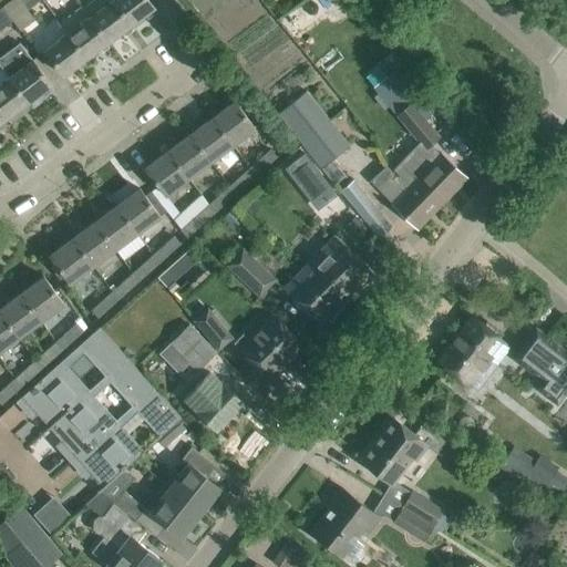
[(28,10),(40,0),(11,0),(2,8),(18,28),(33,17),(28,10)]
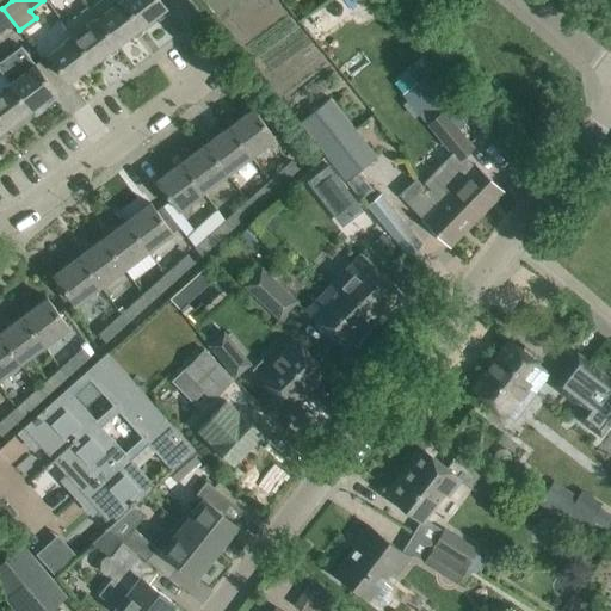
[(142,28),(121,0),(119,0),(97,18),(117,45),(142,28)]
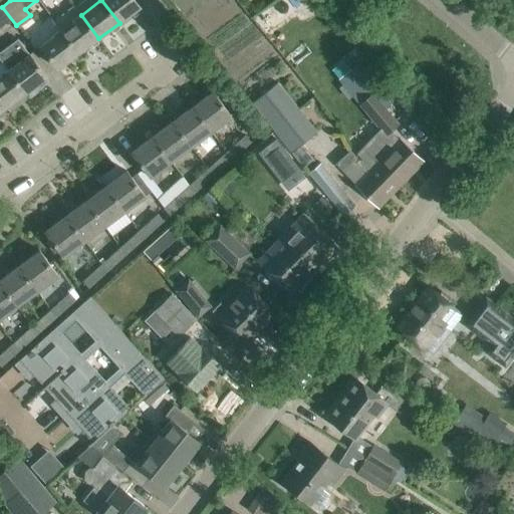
[(140,8),(134,0),(101,0),(119,23),(140,8)]
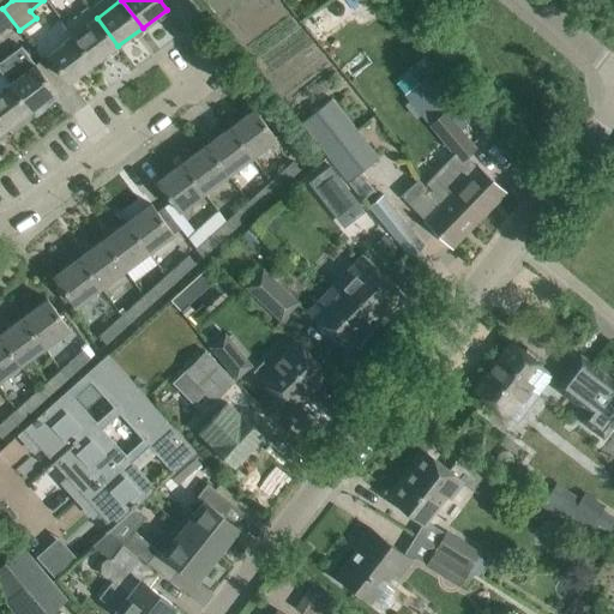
[(0,10),(0,36),(4,41),(19,30),(2,8),(0,10)]
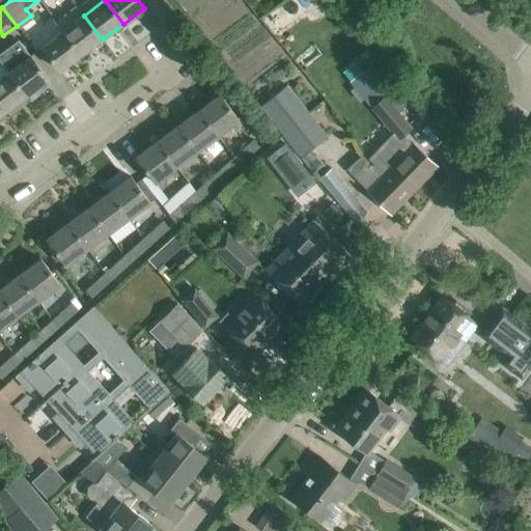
[(81,55),(102,39),(84,16),(63,31),(81,55)]
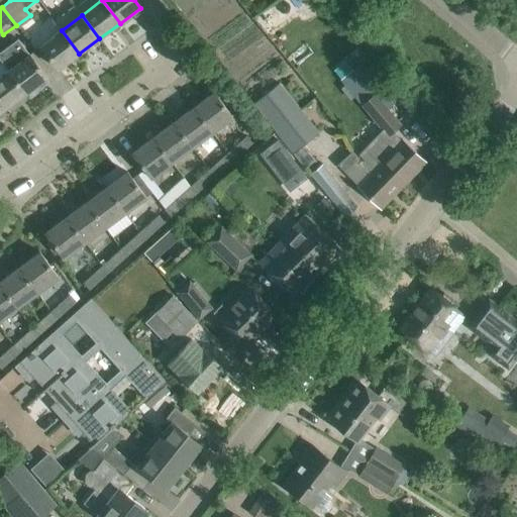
[(62,30),(40,45),(59,70),(79,54),(62,30)]
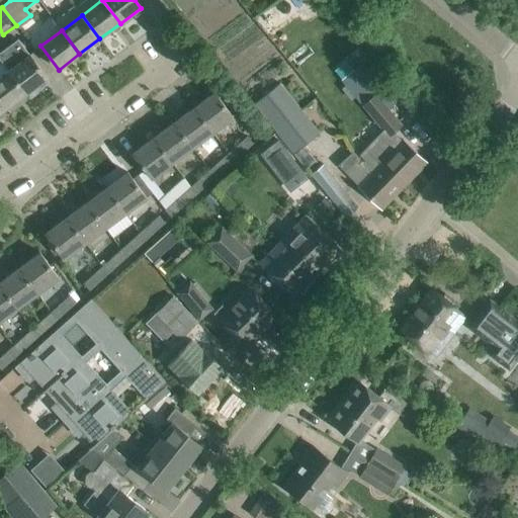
[(8,70),(25,94),(47,78),(28,55),(8,70)]
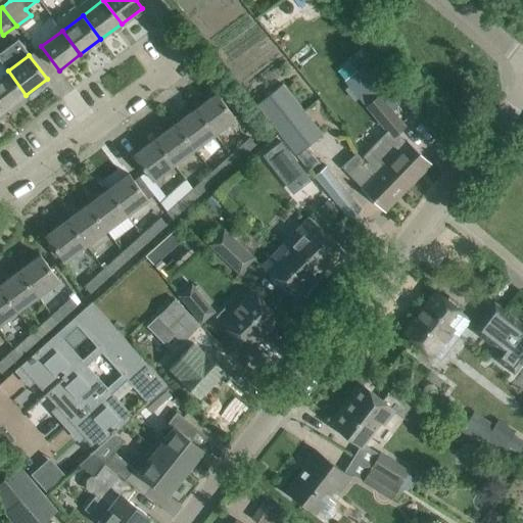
[(8,70),(0,77),(0,103),(5,110),(10,112),(18,106),(17,101),(26,95),(8,70)]
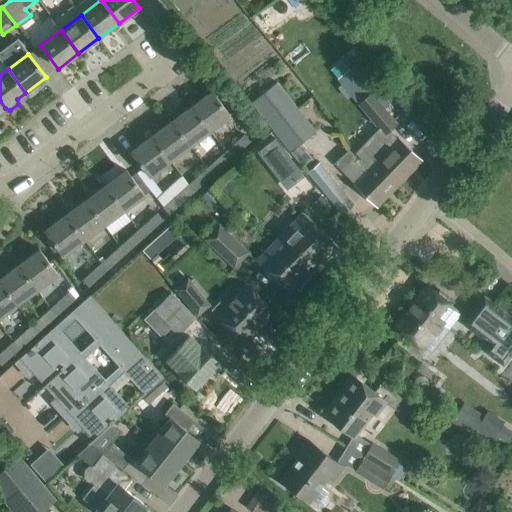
[(317,131),(277,82),(251,103),(302,166),(311,158),(300,144),(317,131)]
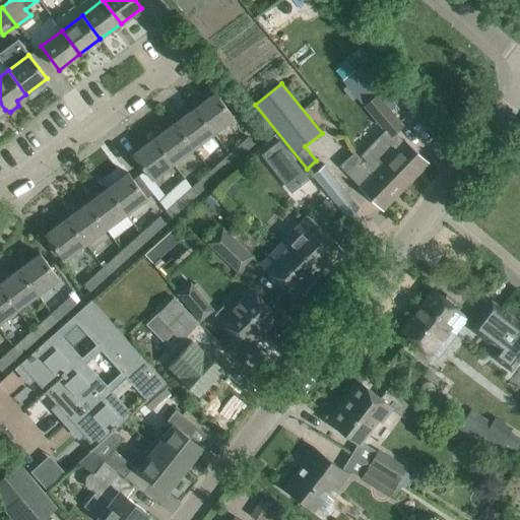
[(213,133),(234,118),(214,92),(194,108),(213,133)]
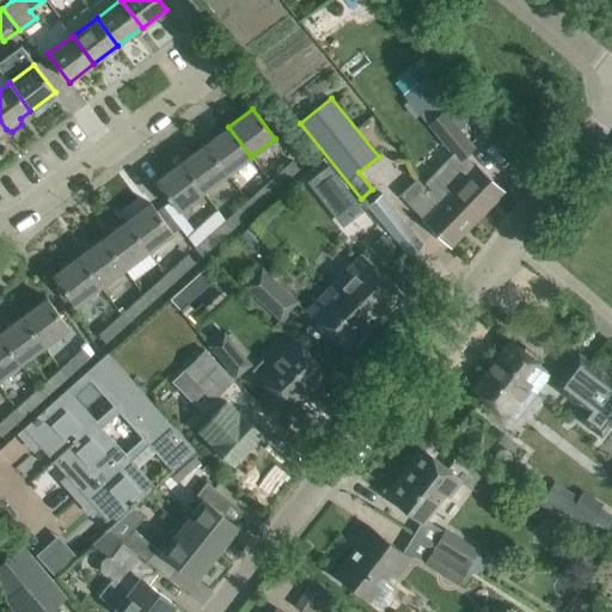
[(427,124),(458,161),(473,148),(444,111),(427,124)]
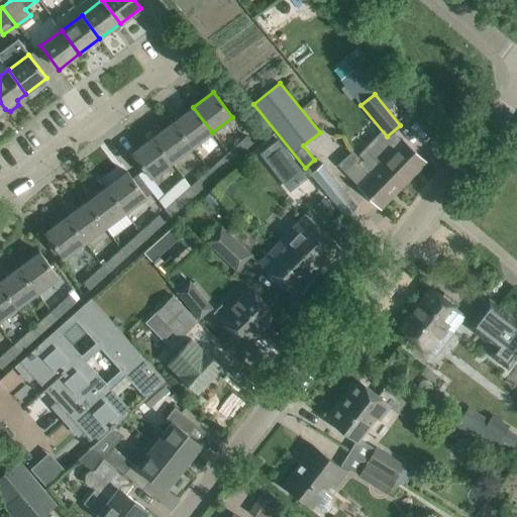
[(192,147),(212,132),(193,107),(173,122),(192,147)]
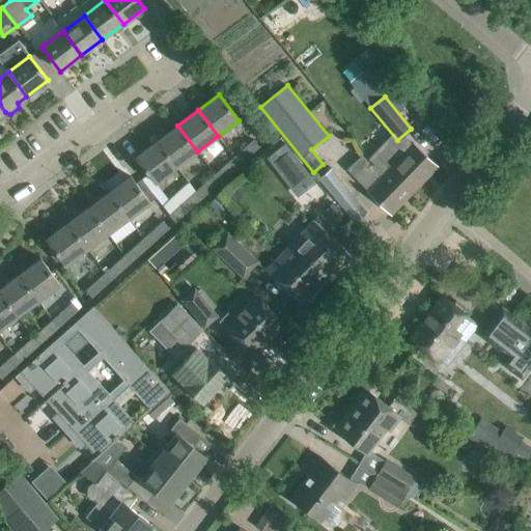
[(197,151),(177,126),(157,141),(176,167),(197,151)]
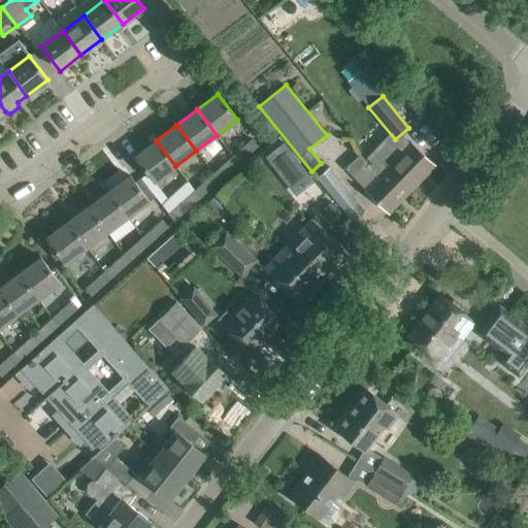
[(252,138),(231,156),(238,164),(258,146),(252,138)]
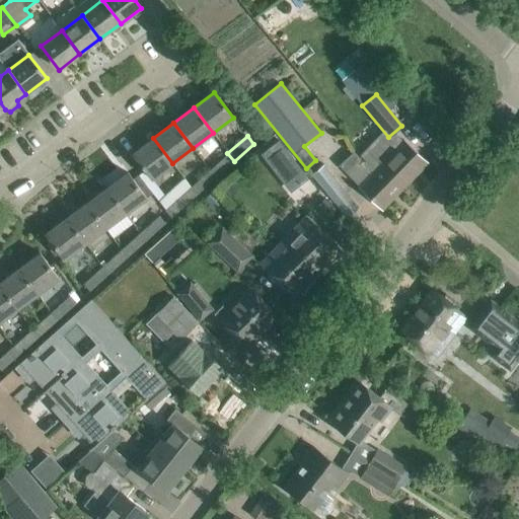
[(172,163),(153,138),(133,153),(151,178),(172,163)]
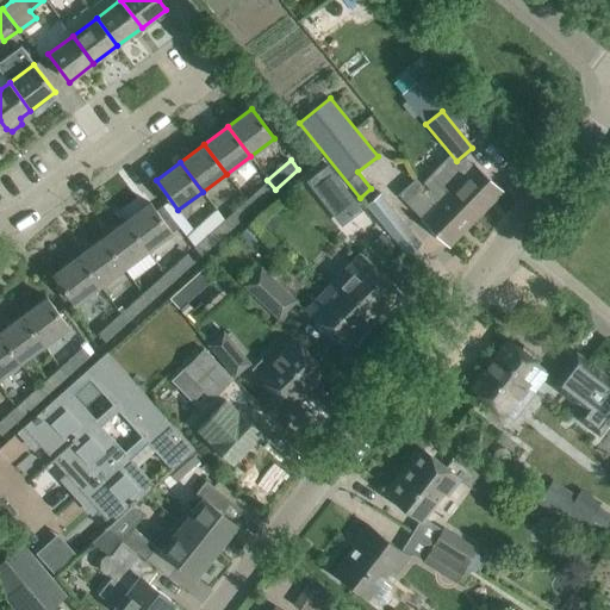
[(325,165),(305,180),(341,226),(361,210),(325,165)]
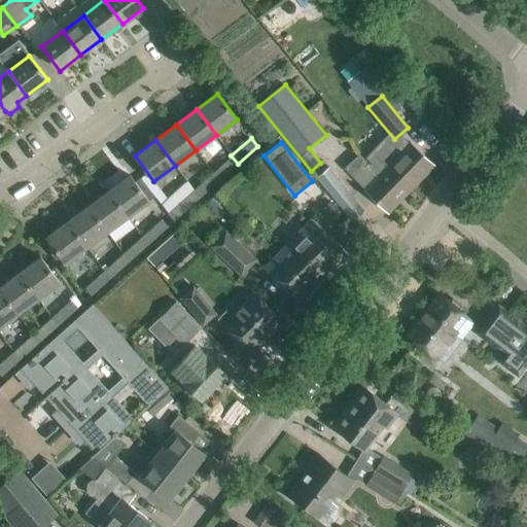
[(380,160),(372,168),(390,186),(397,178),(410,189),(433,165),(410,142),(387,167),(380,160)]
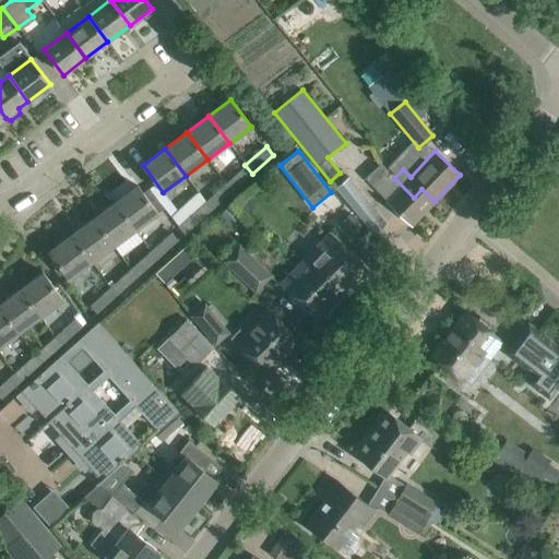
[(412,225),(435,201),(421,189),(414,198),(394,178),(380,164),(364,178),(385,200),(412,225)]
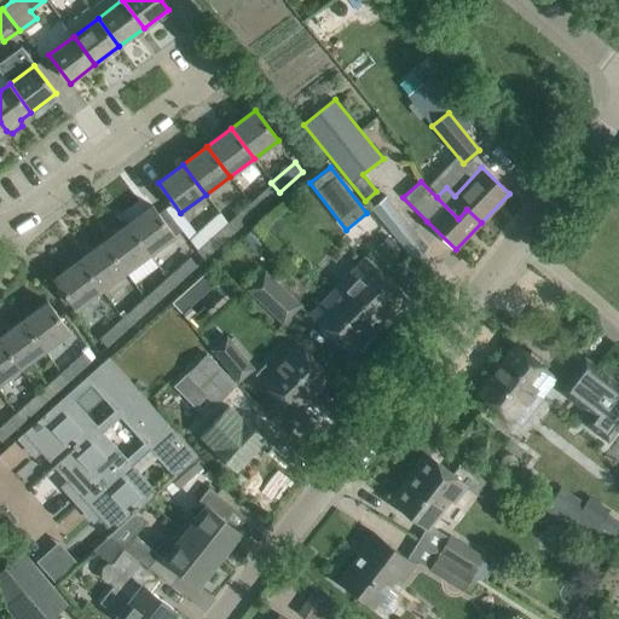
[(279,192),(271,183),(249,203),(256,212),(279,192)]
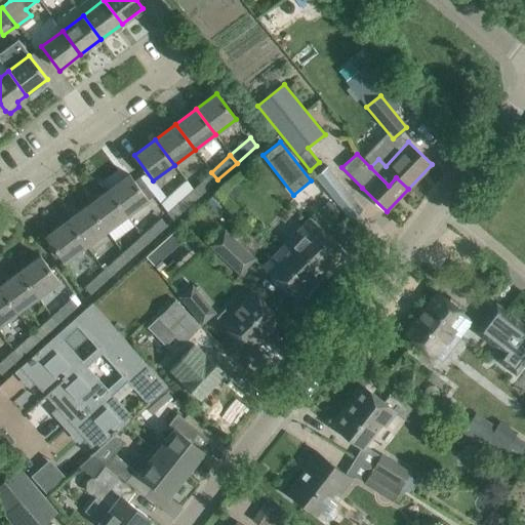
[(362,210),(327,166),(315,176),(351,219),(362,210)]
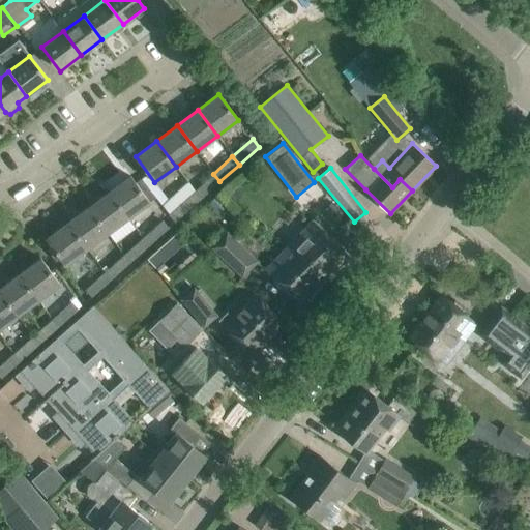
[(213,174),(195,190),(202,198),(219,181),(213,174)]
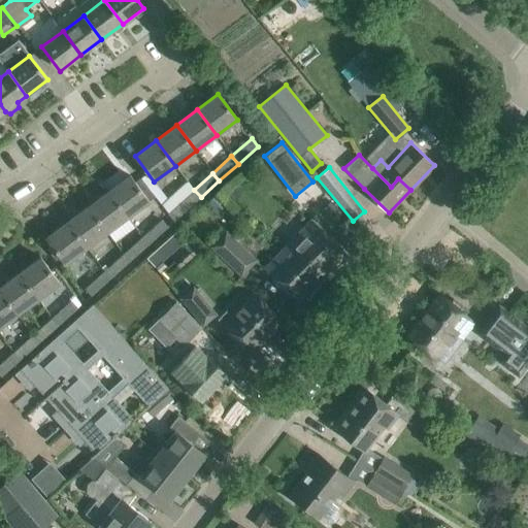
[(128,217),(149,201),(129,175),(108,191),(128,217)]
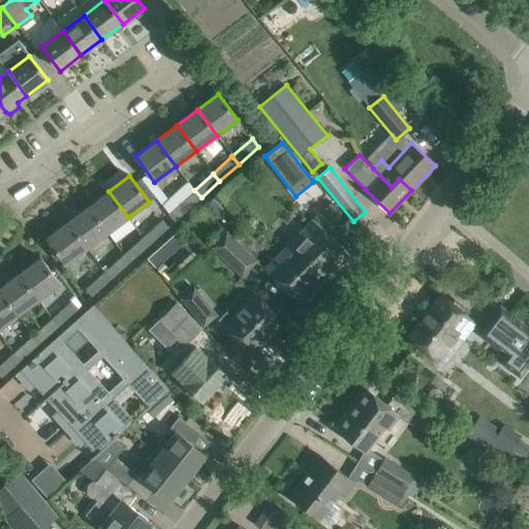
[(201,197),(194,190),(187,181),(160,205),(175,221),(201,197)]
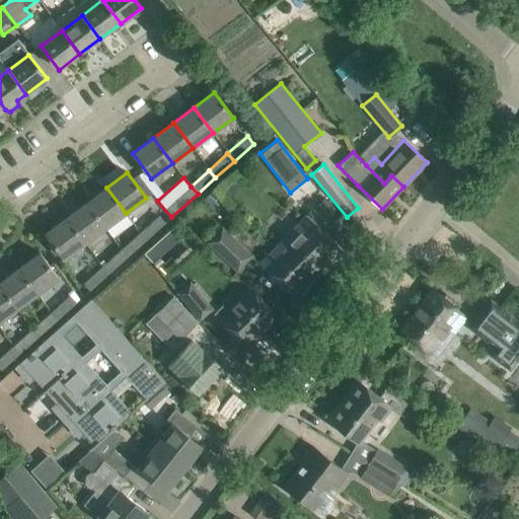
[(126,213),(106,188),(86,203),(105,228),(126,213)]
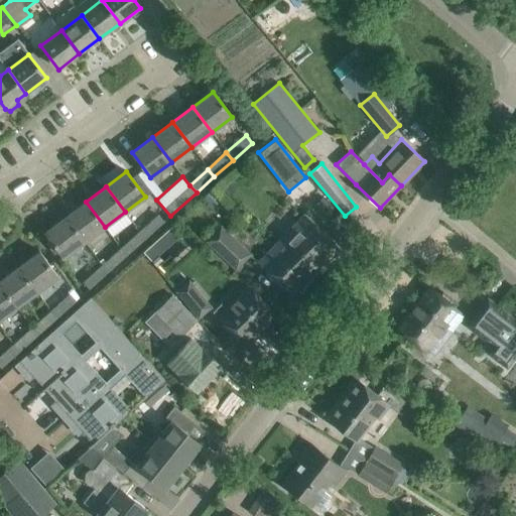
[(86,202),(66,217),(85,242),(105,227),(86,202)]
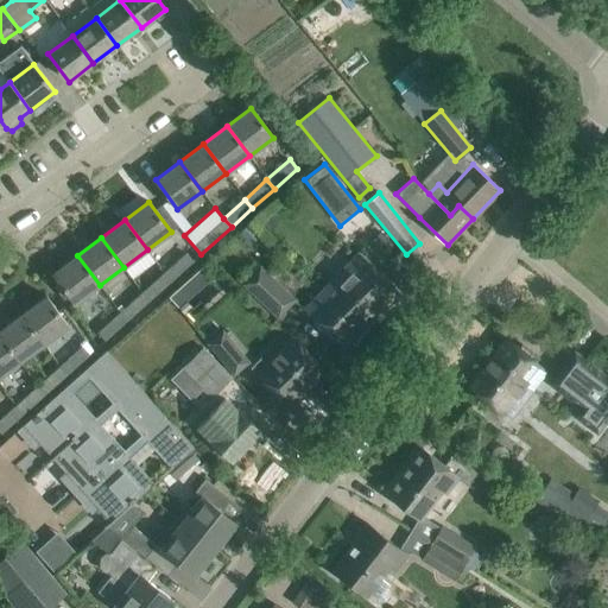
[(185,253),(163,272),(171,282),(194,261),(185,253)]
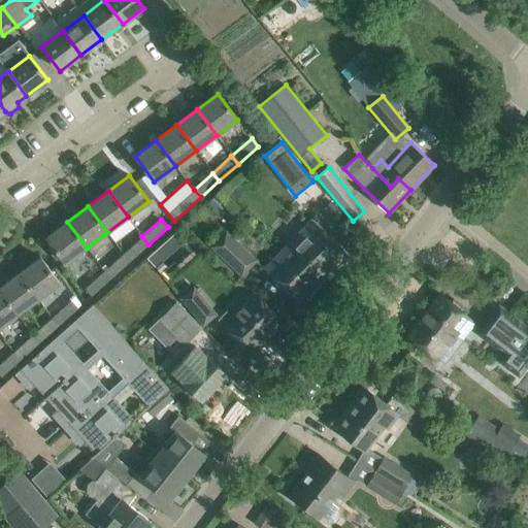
[(287,246),(324,282),(350,256),(335,241),(312,220),(287,246)]
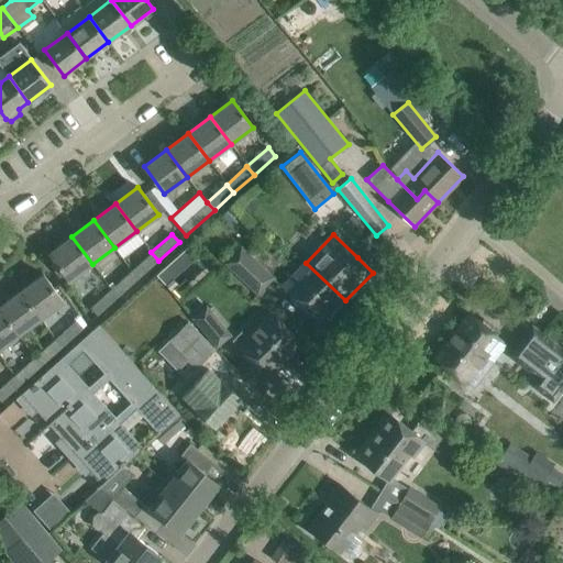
[(72,236),(50,253),(69,280),(92,264),(72,236)]
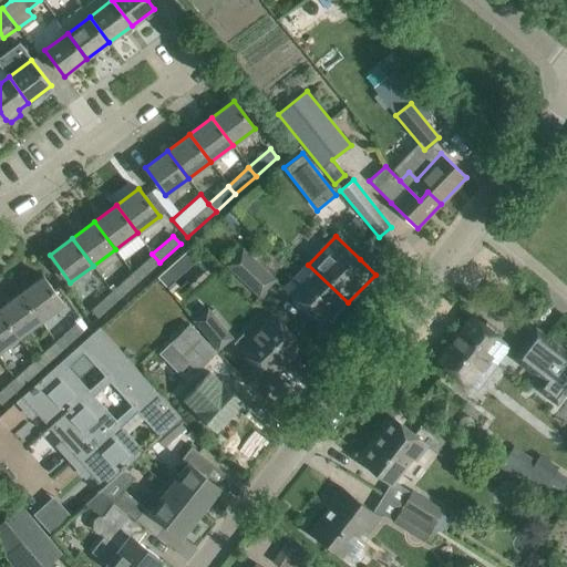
[(191,246),(155,272),(164,285),(199,258),(191,246)]
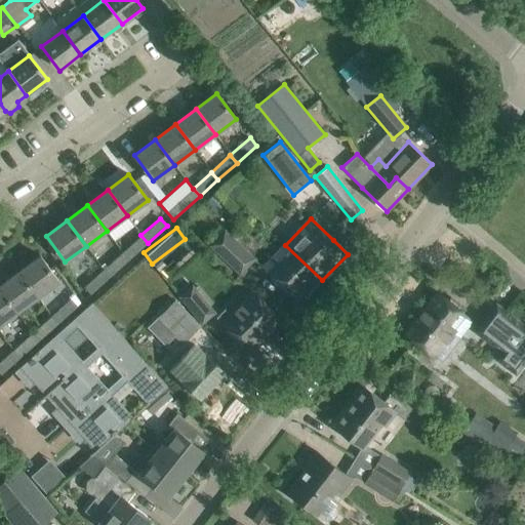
[(224,230),(210,244),(240,273),(253,258),(224,230)]
